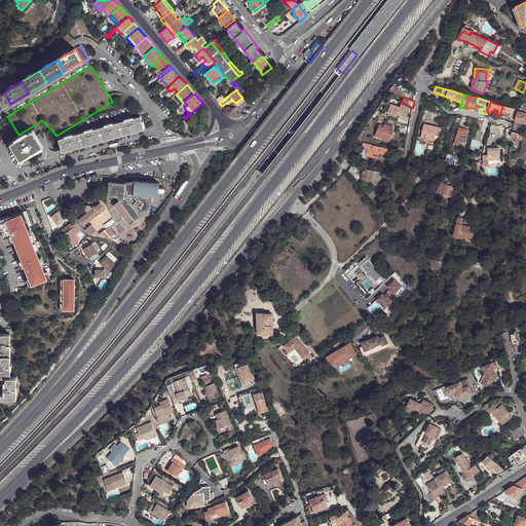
[(410,107),(401,103),(400,107),(397,113),(407,117),(410,107)]
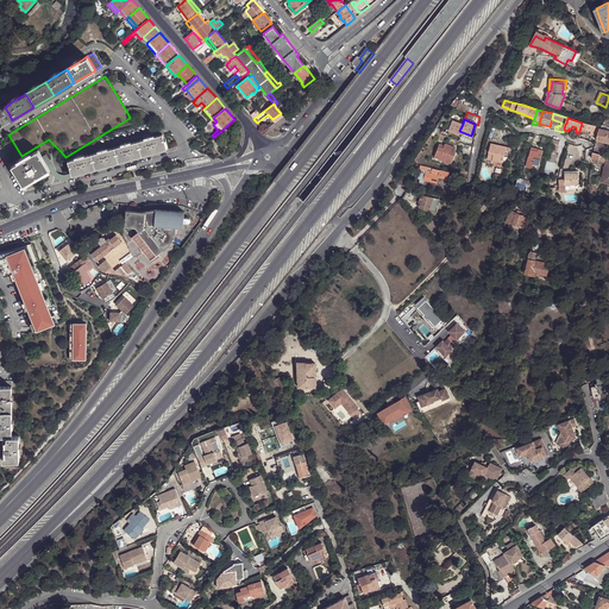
[(459,131),(463,124),(452,120),(449,130),(458,135),(458,133),(459,131)]
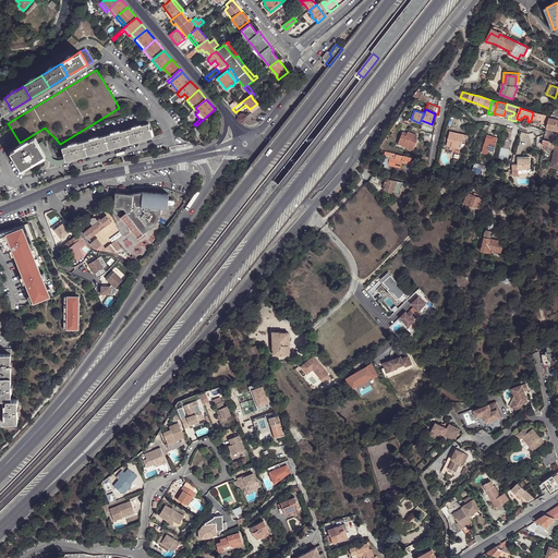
[(545,124),(546,121),(547,116),(533,112),(531,120),(545,124)]
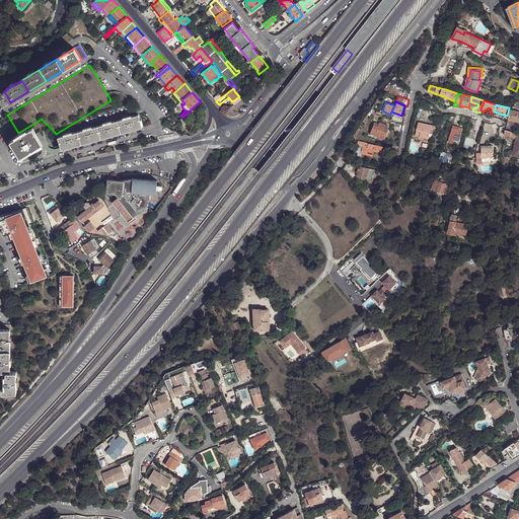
[(510,114),(508,120),(518,122),(518,110),(517,112),(510,109),(510,114)]
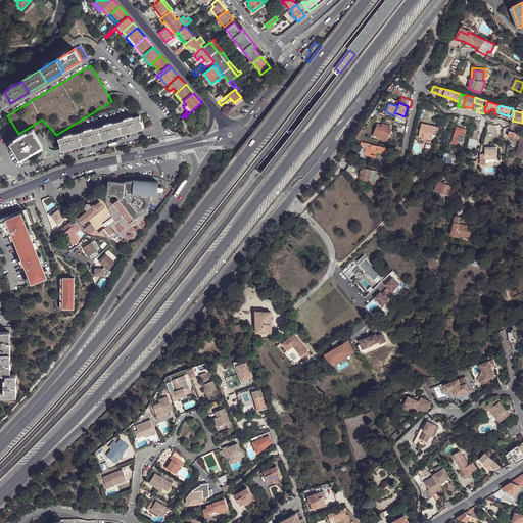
[(119,122),(123,134),(143,128),(140,115),(130,119),(127,120),(119,122)]
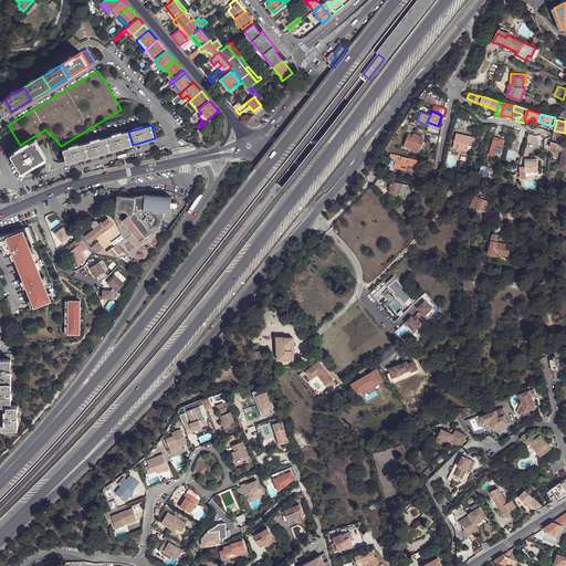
[(521,132),(505,127),(504,130),(514,133),(507,157),(515,159),(519,144),(517,144),(521,132)]
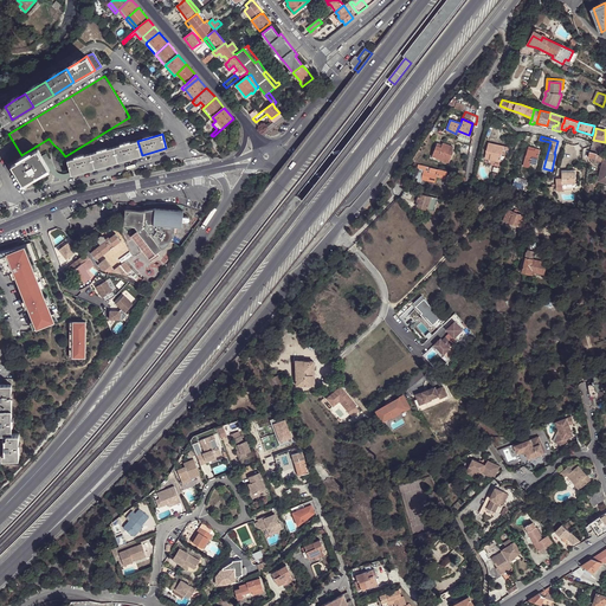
[(114,147),(118,162),(131,159),(142,155),(137,141),(128,143),(123,144),(114,147)]
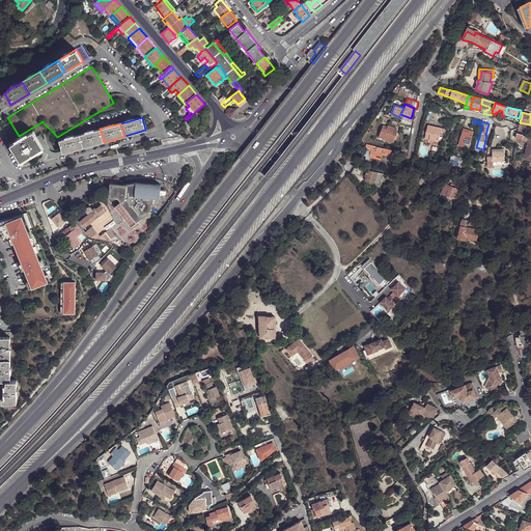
[(379,137),(388,140),(387,142),(391,143),(391,142),(393,142),(397,133),(396,132),(397,129),(388,124),(387,127),(383,126),(379,137)]
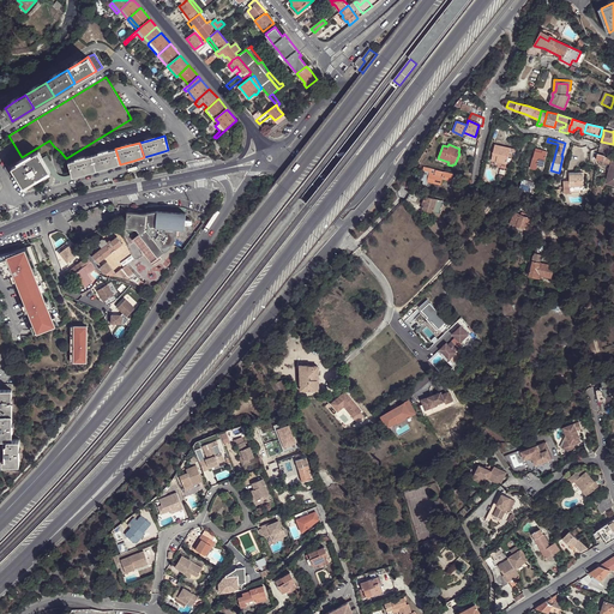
[(515,150),(494,144),(491,161),(506,164),(509,155),(513,156),(515,150)]
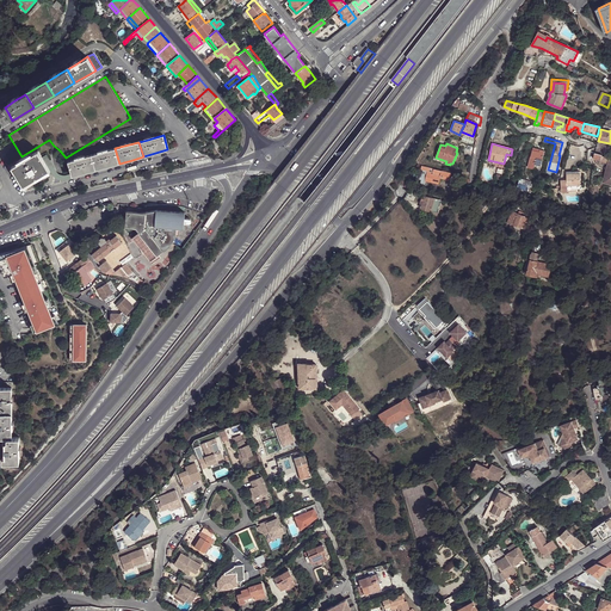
[(102,153),(92,155),(97,170),(119,164),(115,148),(105,152),(102,153)]
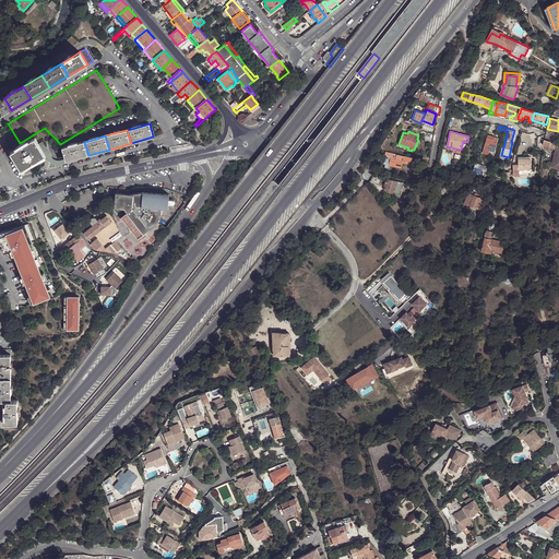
[(495,139),(488,137),(484,153),(496,156),(500,138),(496,137),(495,139)]
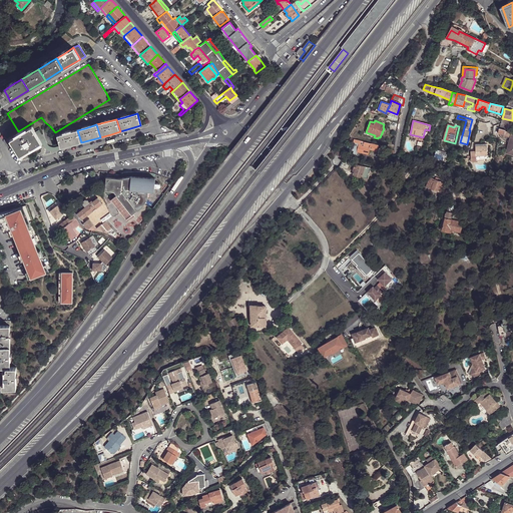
[(20,155),(41,142),(35,132),(32,126),(10,139),(20,155)]
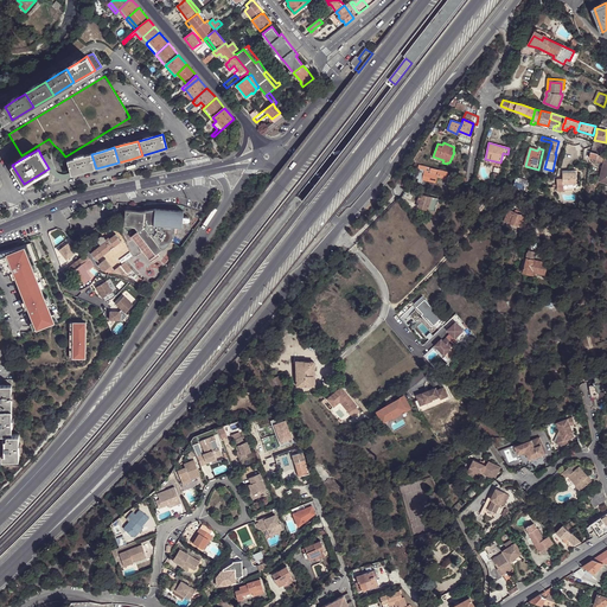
[(606,157),(599,154),(592,152),(589,158),(598,160),(606,163),(606,159),(606,157)]
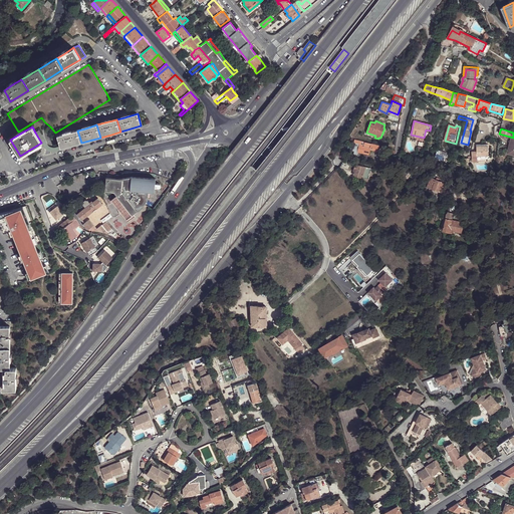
[(35,133),(41,143),(45,141),(39,130),(35,133)]
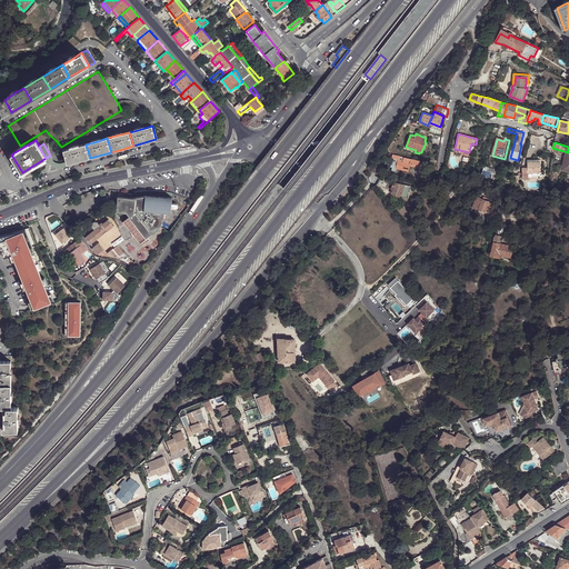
[(90,158),(86,145),(77,147),(72,148),(63,150),(67,161),(68,165),(81,160),(90,158)]
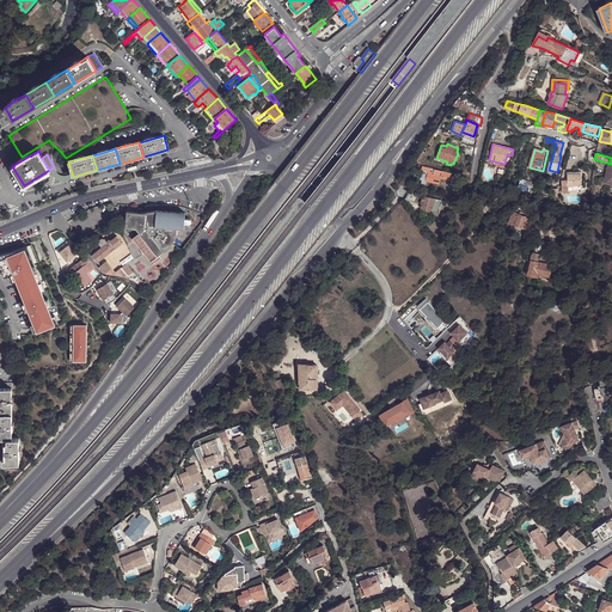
[(428,171),(426,179),(439,183),(440,178),(450,181),(451,173),(422,166),(421,169),(423,170),(428,171)]
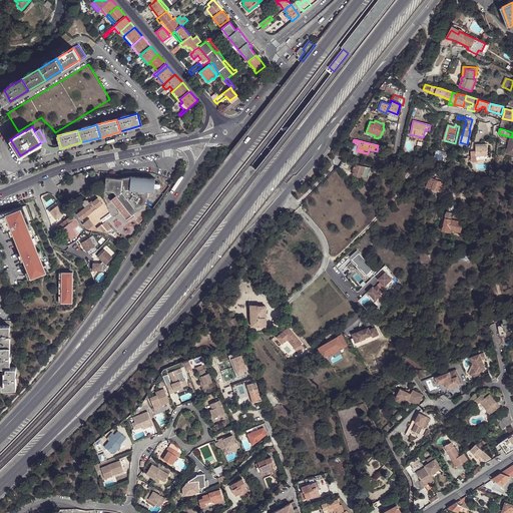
[(45,140),(41,142),(43,144),(46,148),(49,150),(51,146),(49,145),(47,143),(45,140)]
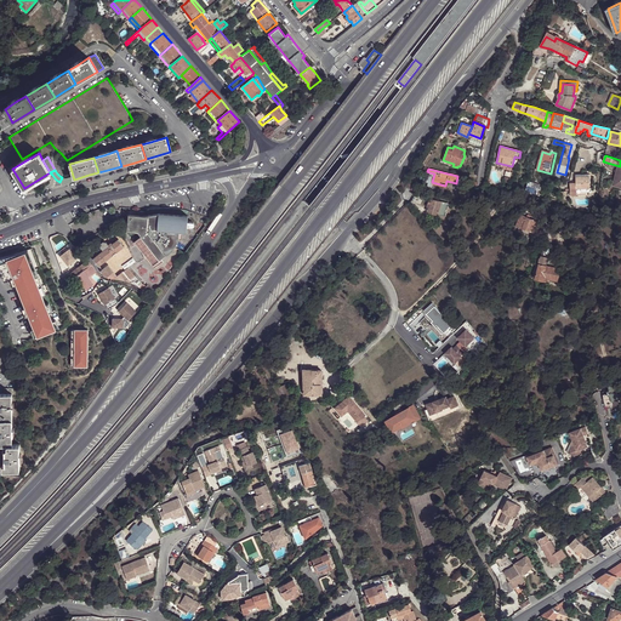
[(577,188),(577,189),(591,188),(590,176),(577,177),(577,183),(577,188)]
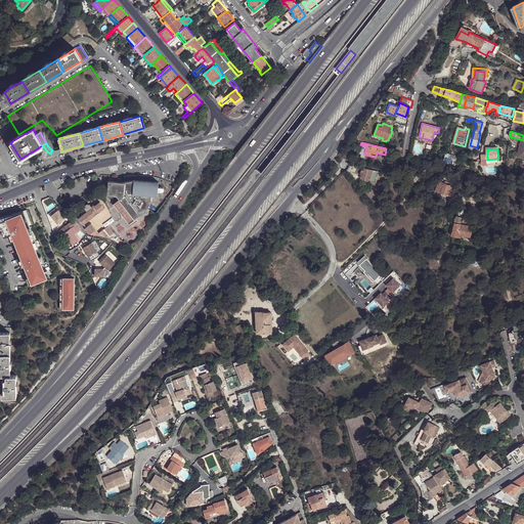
[(456,166),(459,156),(445,154),(443,161),(456,166)]
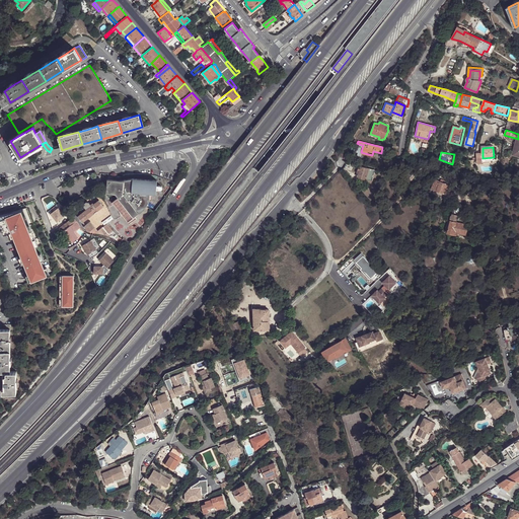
[(359,165),(357,171),(359,171),(357,176),(362,177),(361,178),(371,180),(374,169),(359,165)]
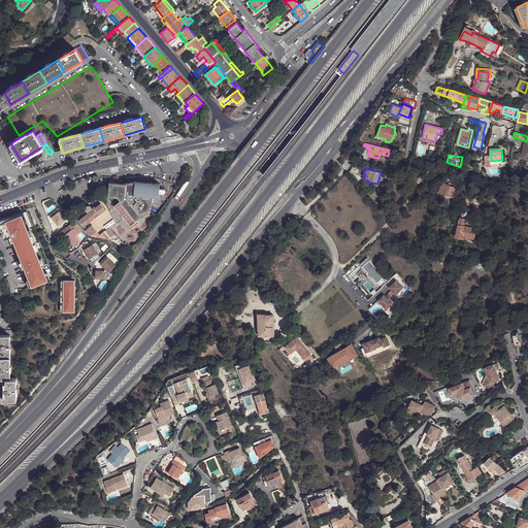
[(125,197),(141,218),(146,212),(152,204),(153,196),(155,197),(159,197),(159,193),(163,194),(164,194),(165,193),(165,190),(165,189),(164,189),(163,189),(160,188),(160,184),(135,182),(126,183),(126,184),(109,183),(108,196),(118,196),(121,200),(125,197)]
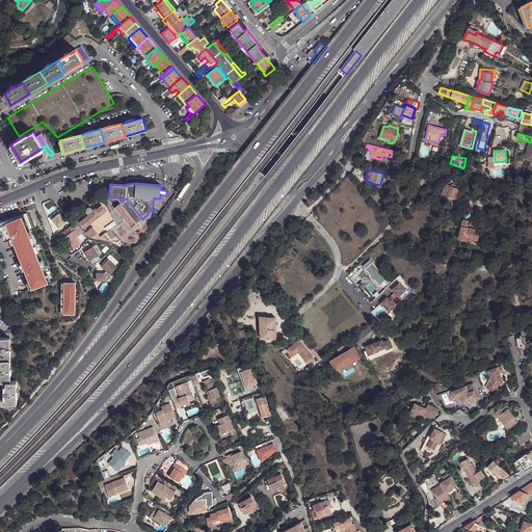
[(442,193),(447,195),(451,185),(446,183),(442,193)]
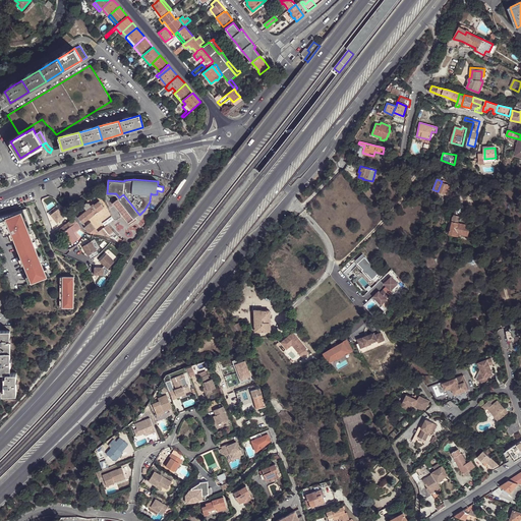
[(438,191),(445,194),(449,184),(442,181),(438,191)]
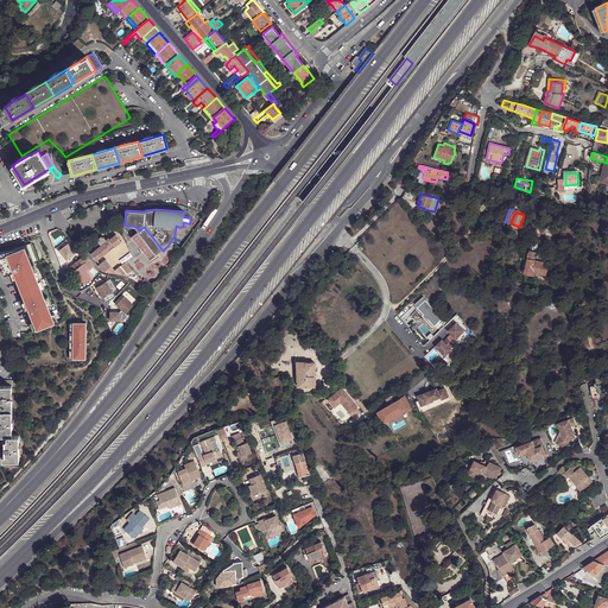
[(524,215),(519,227),(525,229),(530,217),(524,215)]
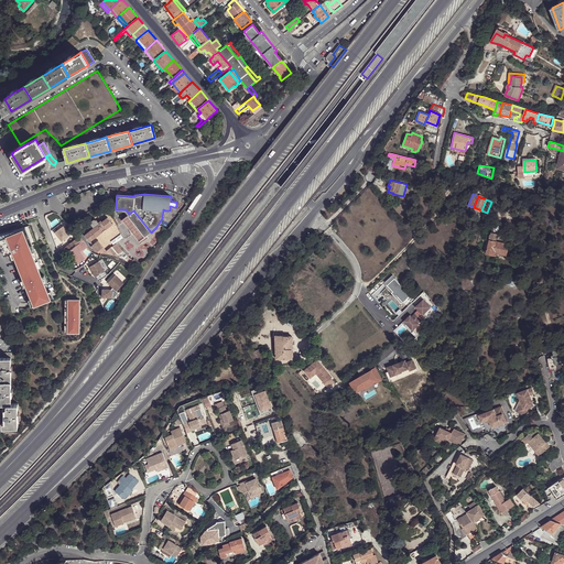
[(132,234),(139,241),(151,232),(133,210),(129,214),(121,219),(129,229),(132,234)]
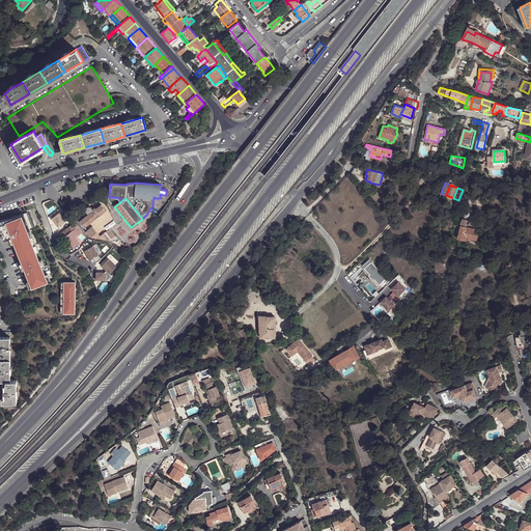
[(80,221),(84,227),(106,211),(102,204),(96,208),(95,207),(93,208),(91,206),(88,206),(86,207),(85,211),(87,213),(82,217),(80,215),(78,217),(80,220),(80,221)]
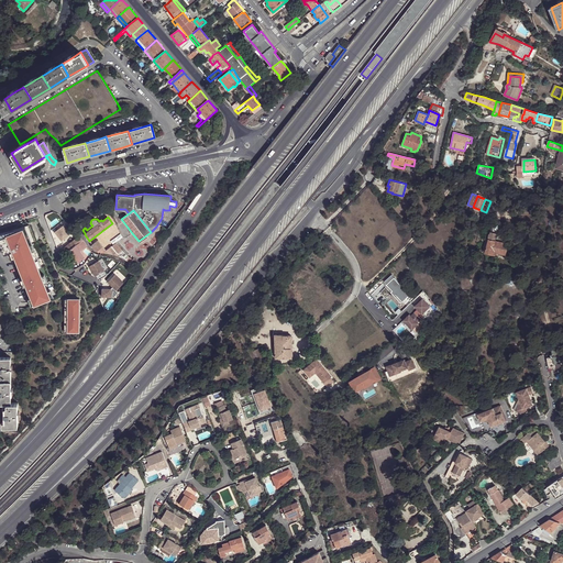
[(503,227),(493,224),(490,233),(489,233),(489,236),(489,238),(489,239),(498,241),(503,227)]
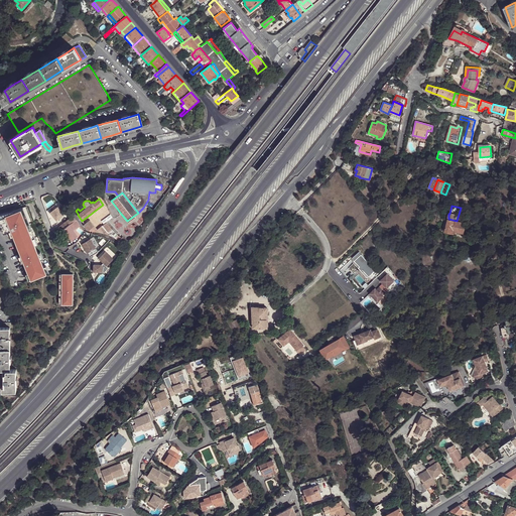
[(27,207),(0,214),(0,222),(4,233),(6,232),(8,232),(10,235),(22,267),(23,271),(27,281),(52,272),(27,207)]
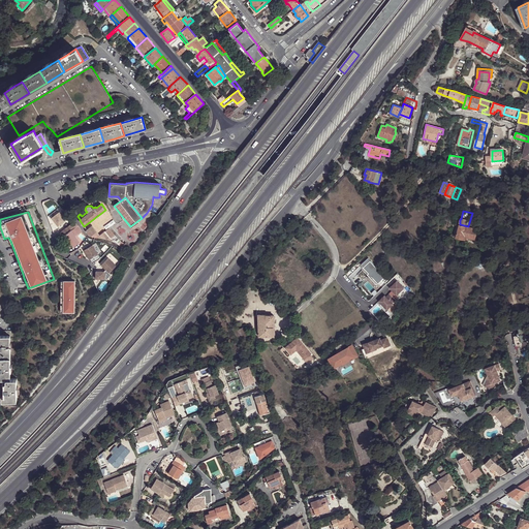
[(60,212),(52,218),(59,226),(66,220),(60,212)]
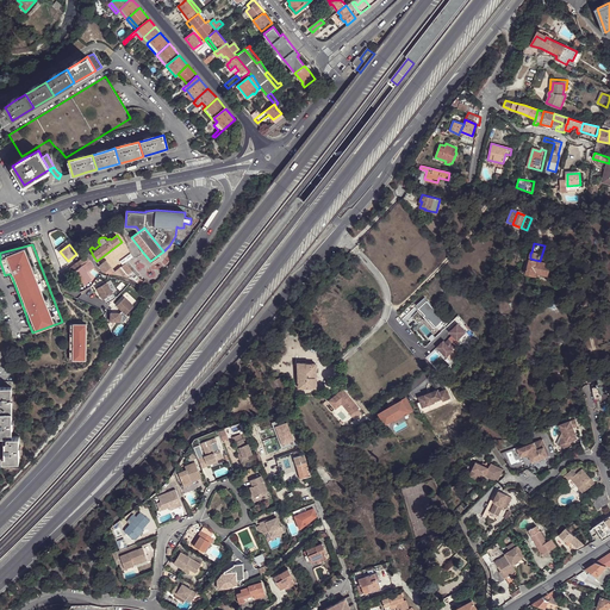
[(73,266),(69,268),(73,273),(75,271),(86,284),(92,279),(87,273),(94,267),(89,260),(88,256),(87,255),(73,266)]
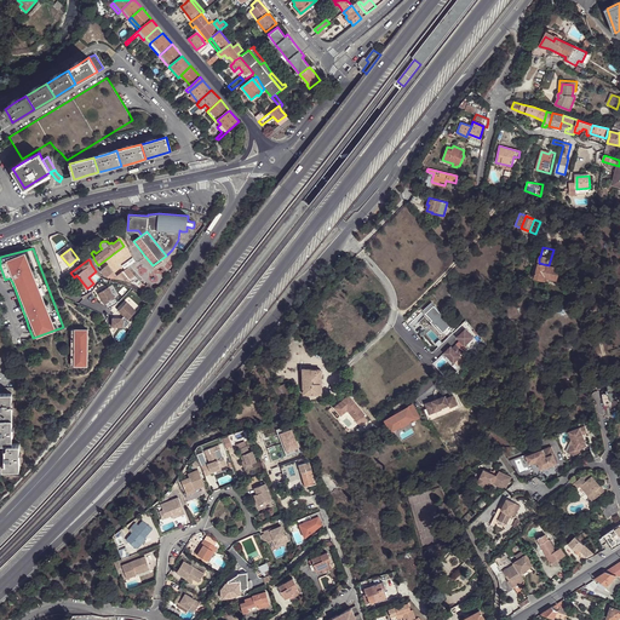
[(549,265),(539,263),(535,277),(546,281),(546,277),(557,281),(560,273),(557,271),(558,268),(549,265)]
